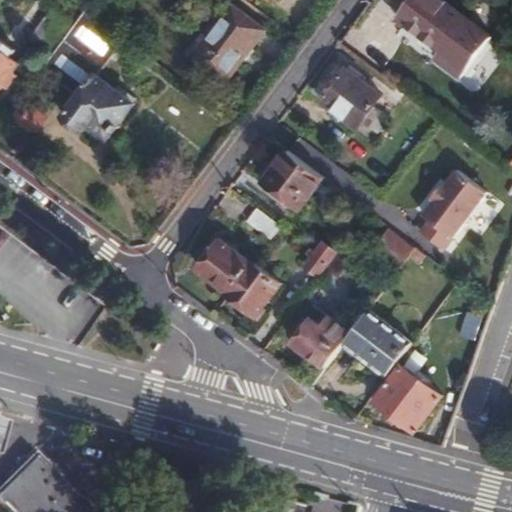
[(404,0),(409,5),(400,18),(442,50),(437,57),(465,78),(495,37),(447,0),(404,0)]
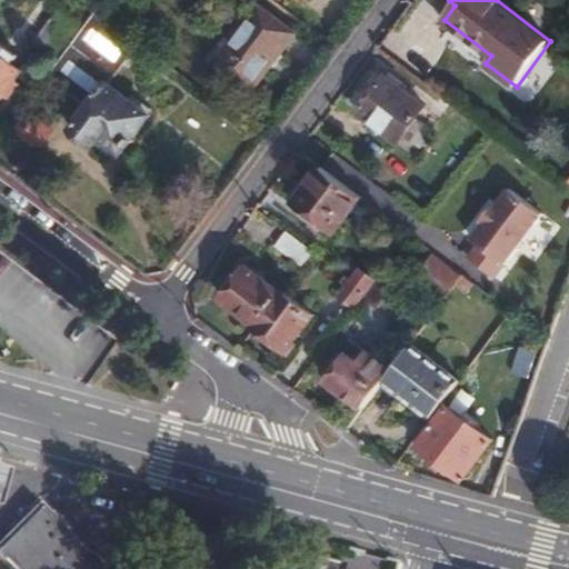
[(293,40),(256,11),(213,65),(250,95),(293,40)]
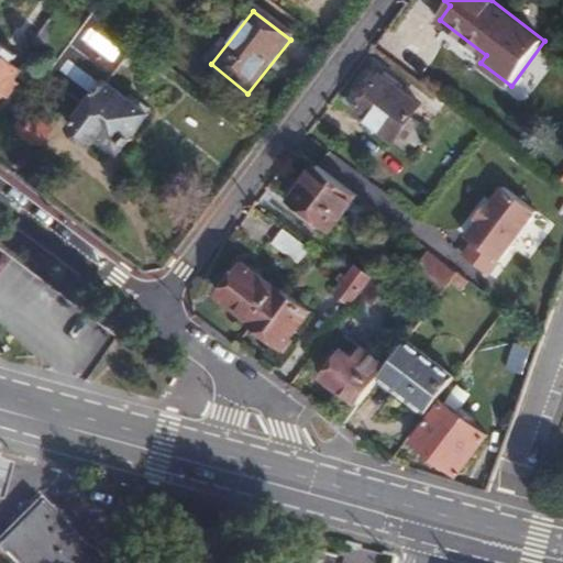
[(140,45),(96,12),(45,81),(87,112),(73,132),(92,147),(98,141),(117,154),(146,116),(108,86),(140,45)]
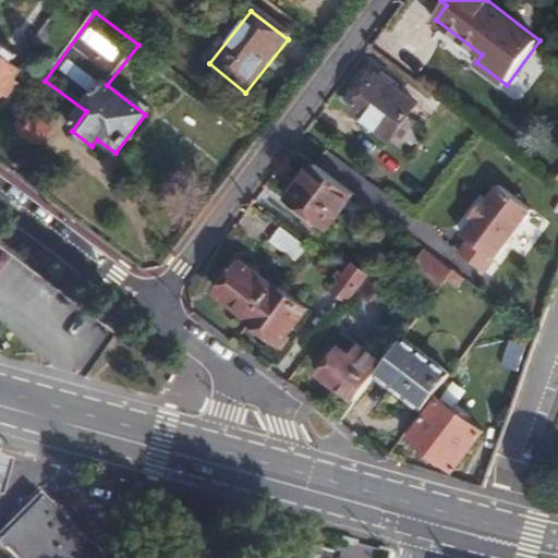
[(0,101),(23,70),(14,63),(19,56),(1,41),(0,43),(0,101)]
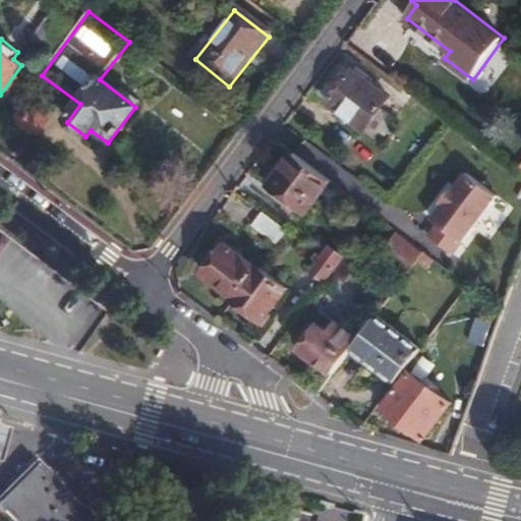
[(350,65),(325,99),(374,135),(391,113),(377,102),(385,92),(365,77),(368,72),(356,63),(353,67),(350,65)]
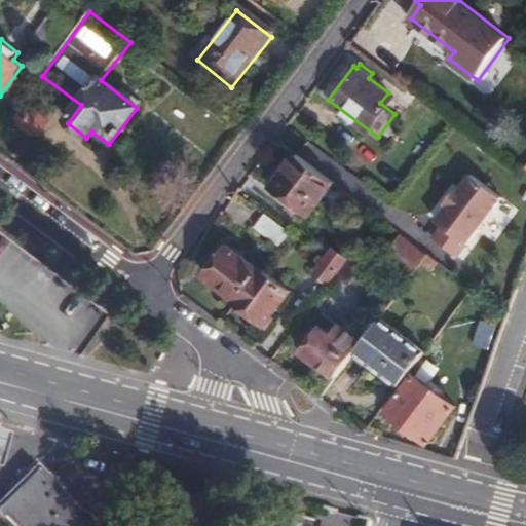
[(22,116),(9,134),(30,149),(43,132),(22,116)]
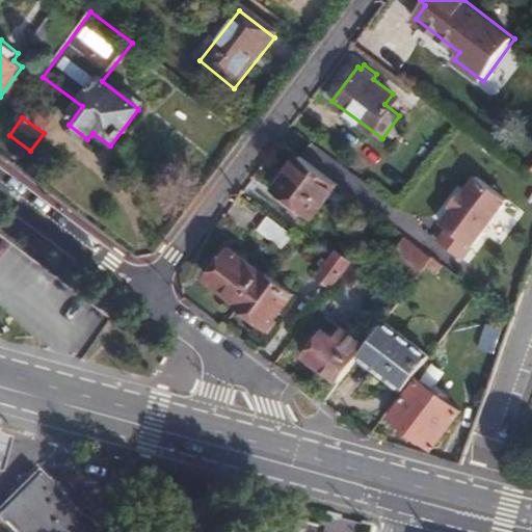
[(301,158),(277,189),(315,217),(339,187),(301,158)]
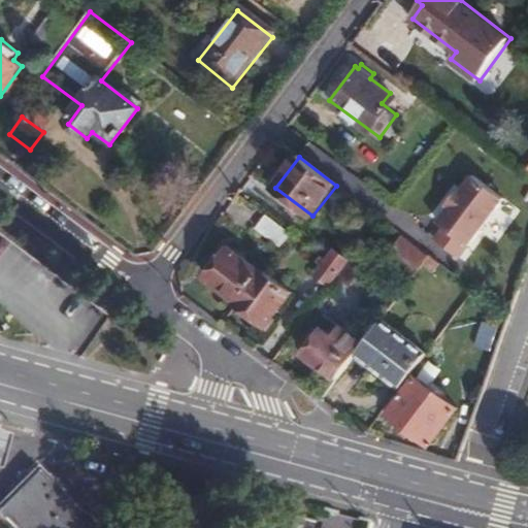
[(459,254),(505,193),(468,165),(432,213),(441,222),(432,234),(459,254)]
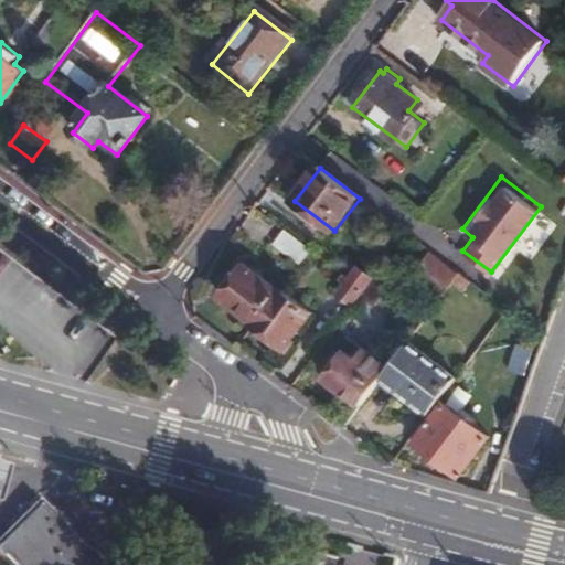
[(313,252),(289,232),(277,246),(302,266),(313,252)]
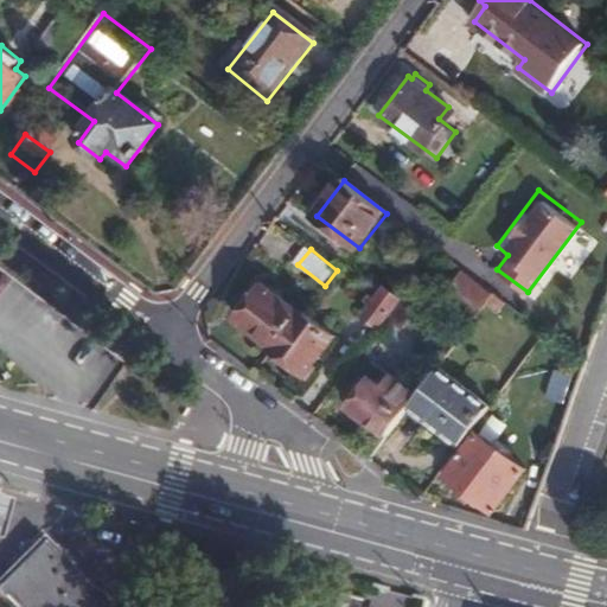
[(458,274),(438,298),(462,318),(481,293),(458,274)]
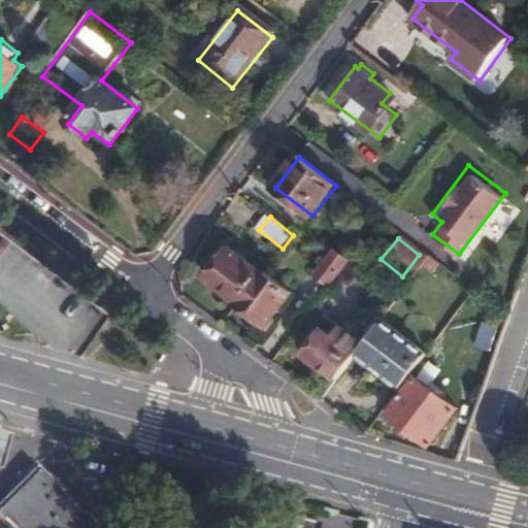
[(240,303),(264,273),(233,249),(208,279),(240,303)]
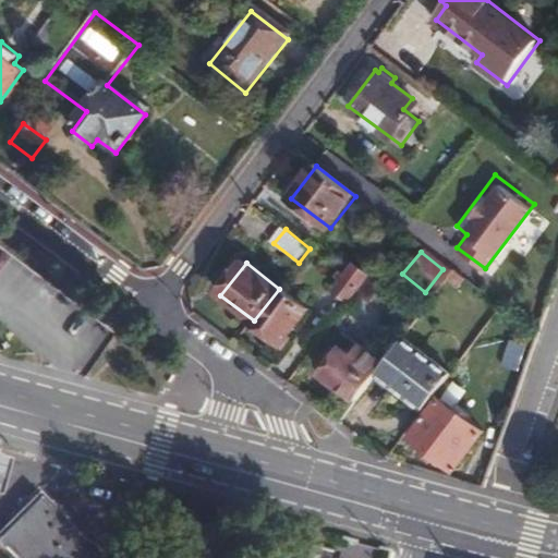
[(349,301),(355,292),(366,277),(354,267),(336,291),(349,301)]
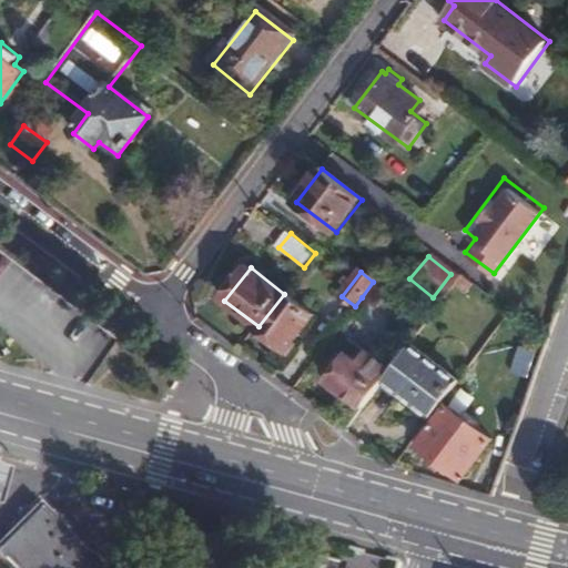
[(373,282),(362,297),(376,308),(396,283),(382,272),(373,282)]
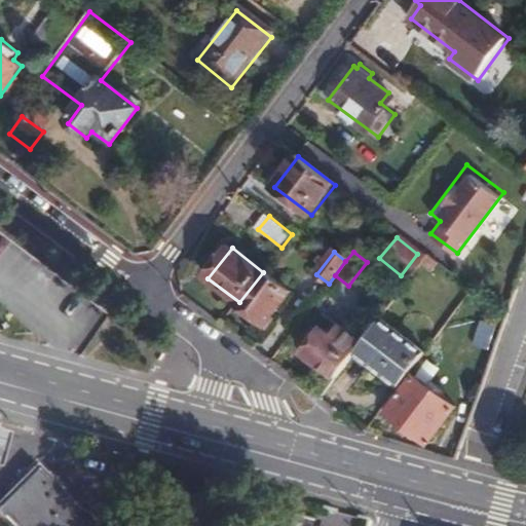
[(438,265),(425,256),(414,271),(425,280),(438,265)]
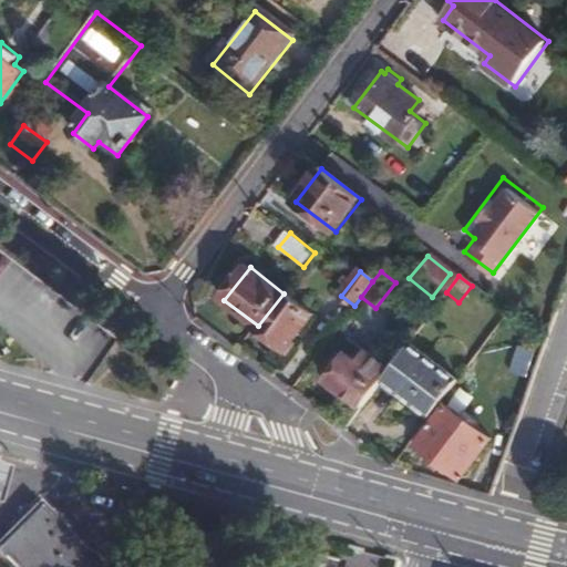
[(313,317),(284,294),(258,326),(257,328),(288,351),(313,317)]
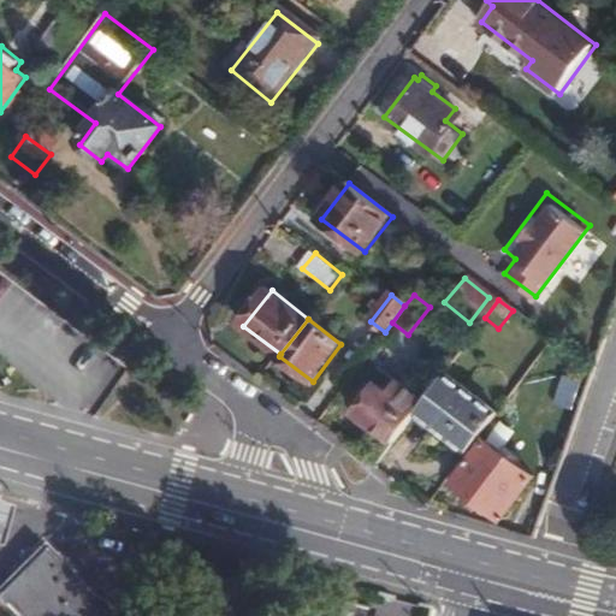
[(378,368),(350,404),(356,409),(353,415),(356,418),(356,426),(365,432),(371,430),(390,445),(414,413),(421,402),(378,368)]
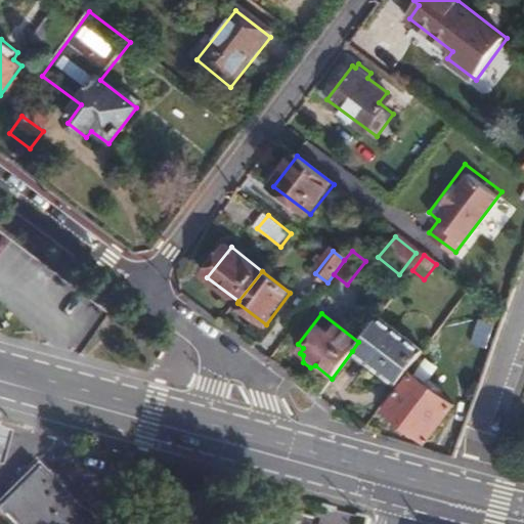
[(358,342),(352,351),(397,386),(424,351),(379,316),(358,342)]
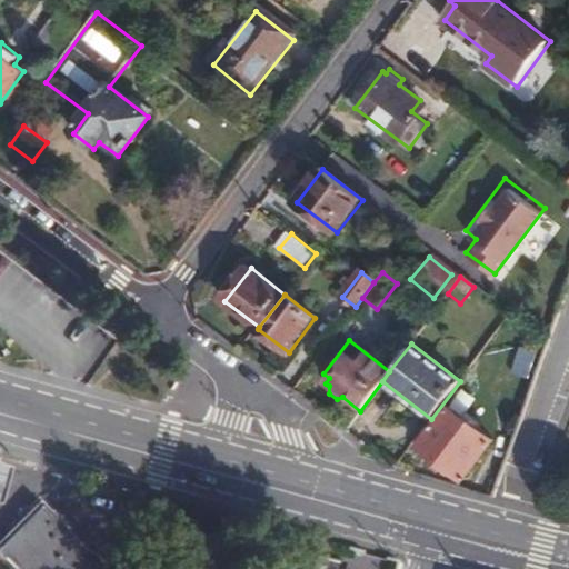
[(435,427),(418,448),(462,481),(491,442),(450,409),(435,427)]
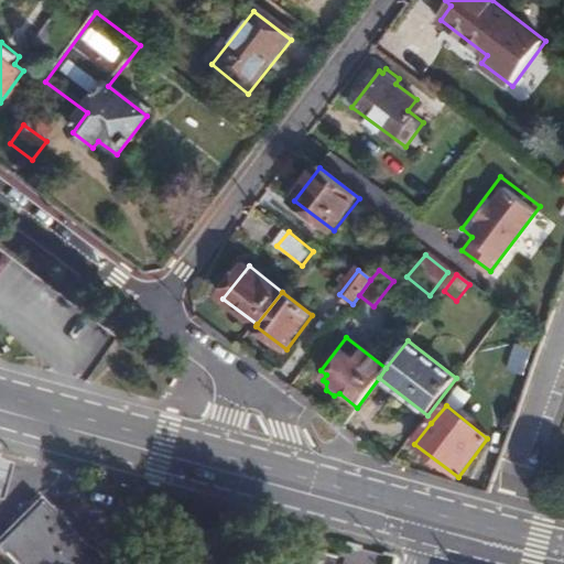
[(11,456),(0,453),(0,490),(2,491),(6,476),(11,456)]
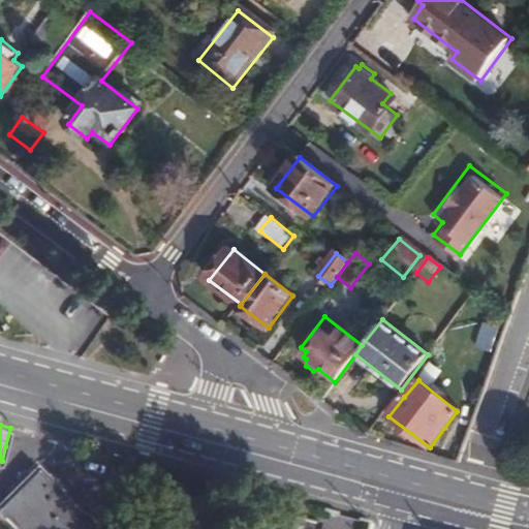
[(37,474),(0,512),(0,519),(9,528),(89,528),(92,527),(37,474)]
